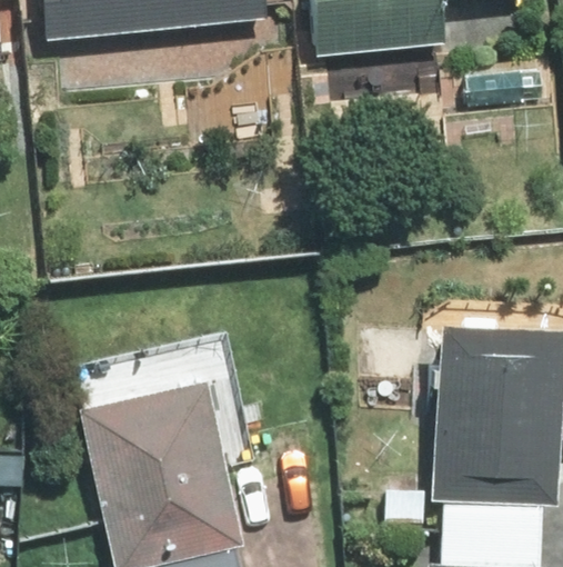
[(42,0),(47,42),(271,21),(268,0),(42,0)]
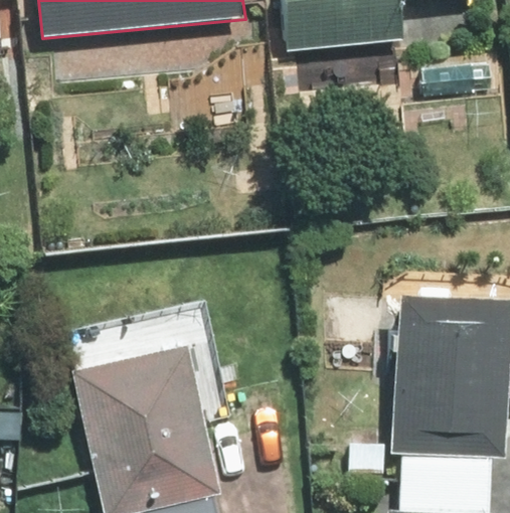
[(285,0),(289,51),(405,40),(400,0),(285,0)]
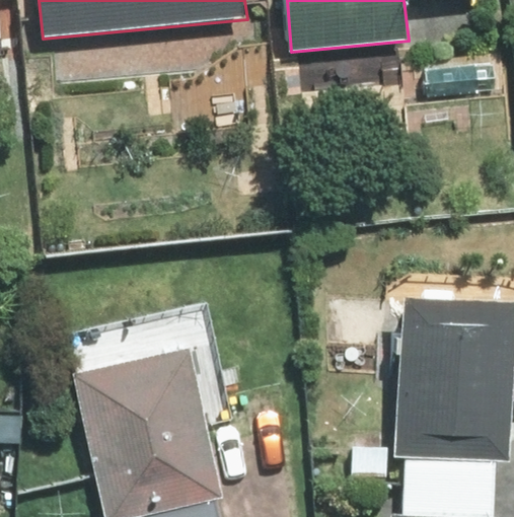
[(283,196),(250,195),(248,229),(281,230),(283,196)]
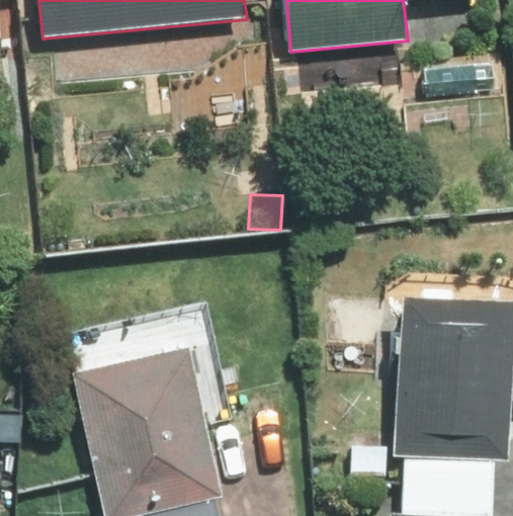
[(512,302),(399,296),(392,456),(404,457),(404,487),(495,490),(497,461),(508,461),(510,400),(512,400),(512,302)]
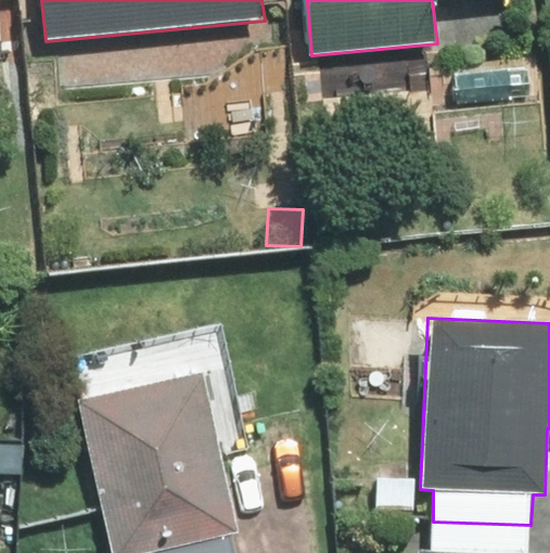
[(238,552),(233,534),(239,532),(201,368),(76,398),(112,552),(238,552)]
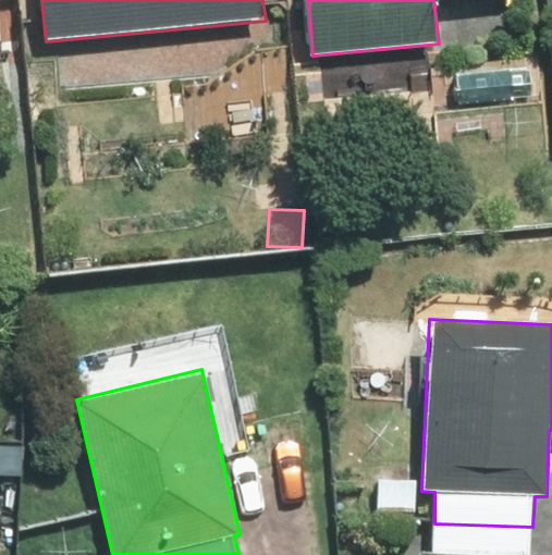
[(376,514),(414,515),(414,481),(377,480),(376,514)]
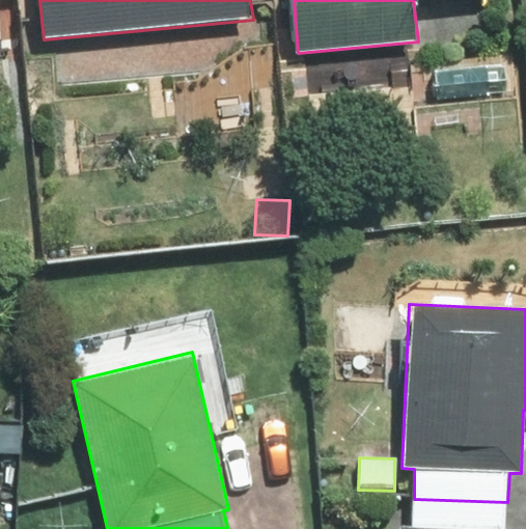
[(506,528),(507,502),(414,499),(412,528),(400,526),(400,528),(506,528)]
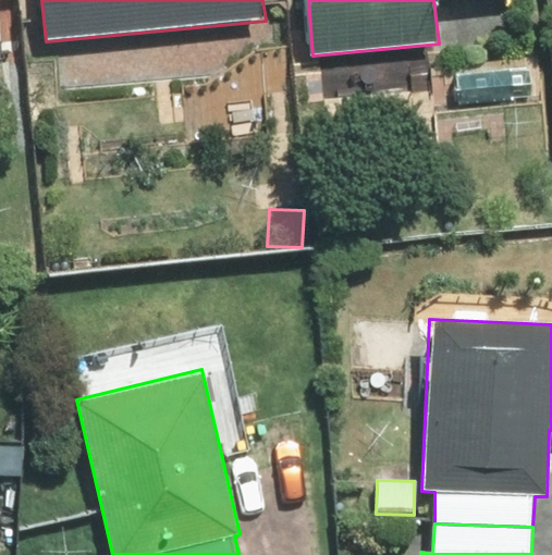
All buildings are outlined.
